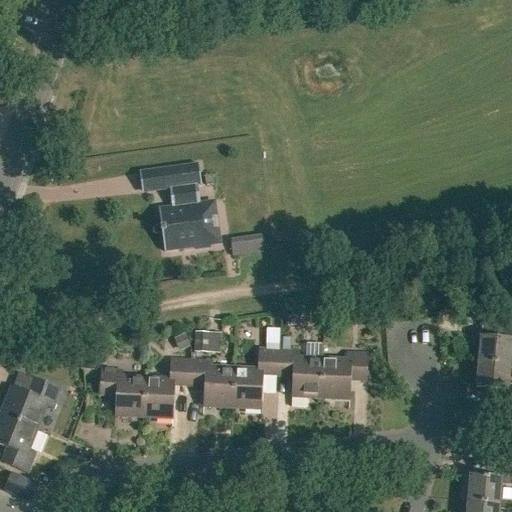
[(158,210),(164,253),(195,248),(195,251),(210,249),(209,245),(203,204),(195,205),(192,187),(201,186),(198,165),(161,170),(164,191),(172,190),(175,208),(158,210)]
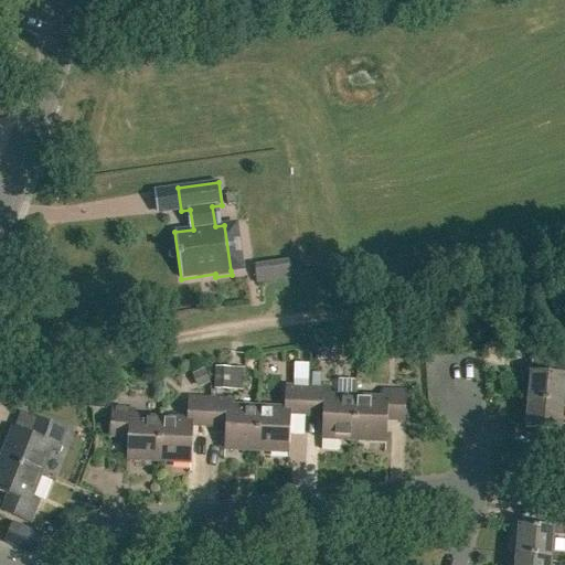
[(289,264),(253,268),(255,284),(291,279),(289,264)]
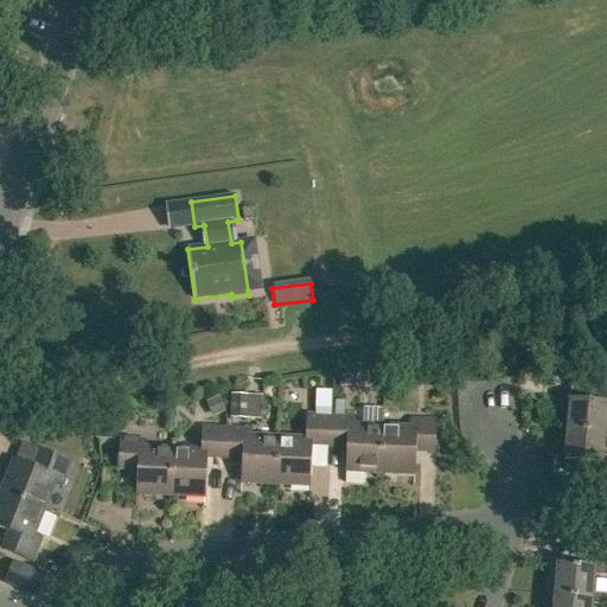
[(566,430),(606,434),(606,427),(605,428),(606,406),(606,404),(606,384),(572,382),(570,401),(569,401),(566,430)]
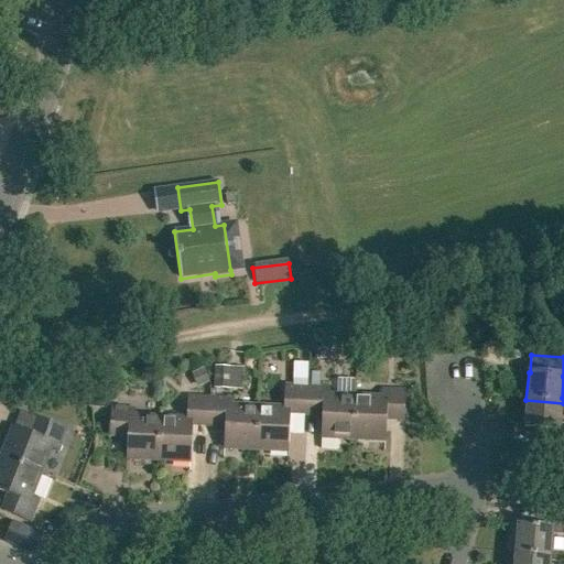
[(215,367),(214,390),(228,390),(229,368),(215,367)]
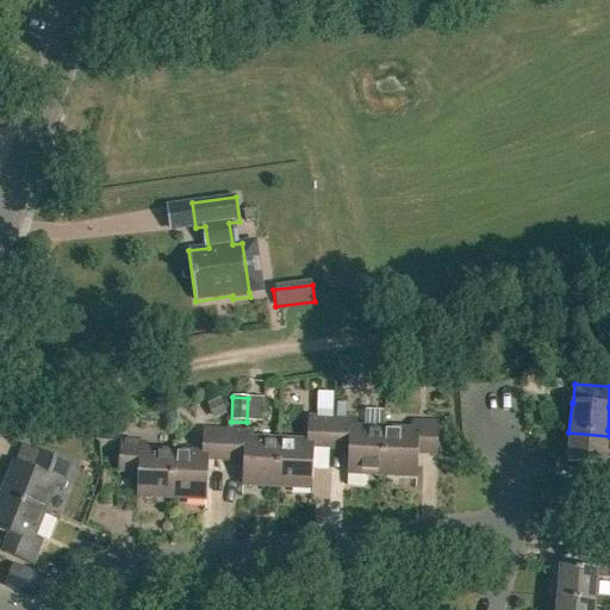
[(204,408),(210,422),(223,416),(217,402),(204,408)]
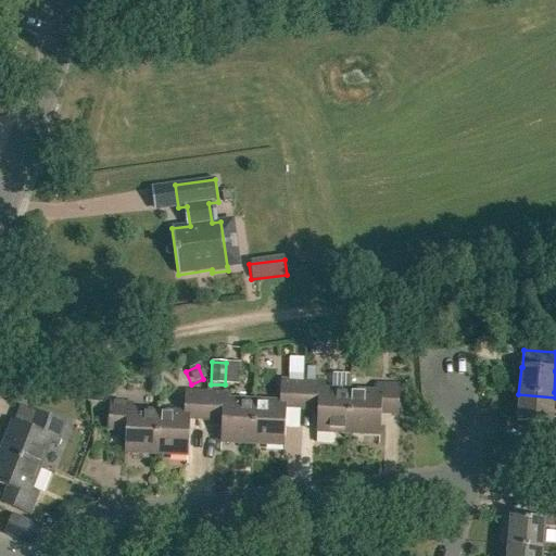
[(253,403),(251,443),(282,445),(285,411),(300,411),(302,382),(279,381),(278,404),(253,403)]
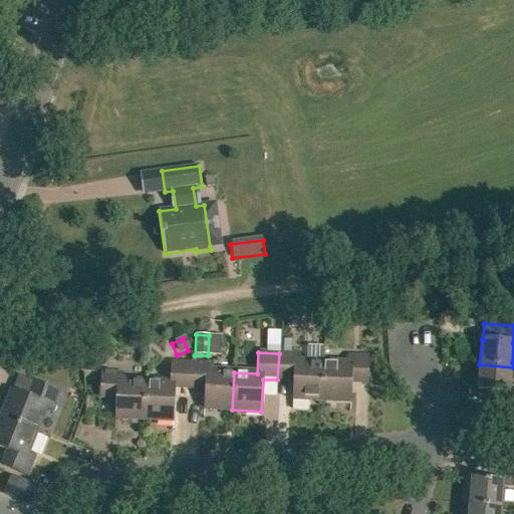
[(83,353),(82,370),(93,371),(94,354),(83,353)]
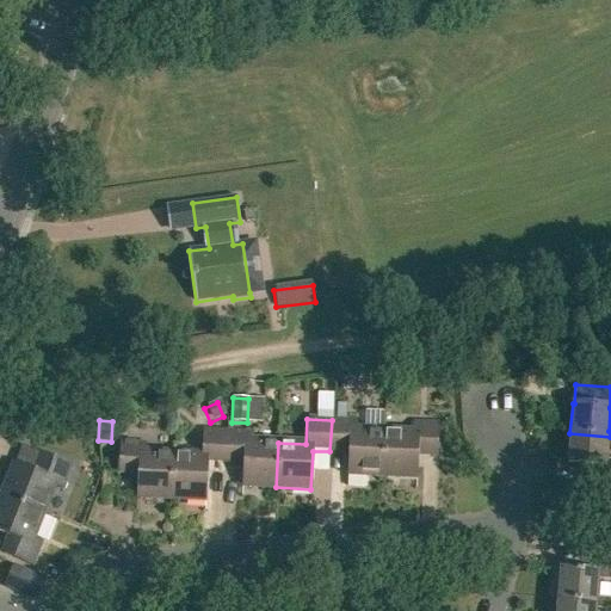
[(332,420),(329,451),(347,452),(346,474),(381,476),(383,432),(356,431),(356,421),(332,420)]
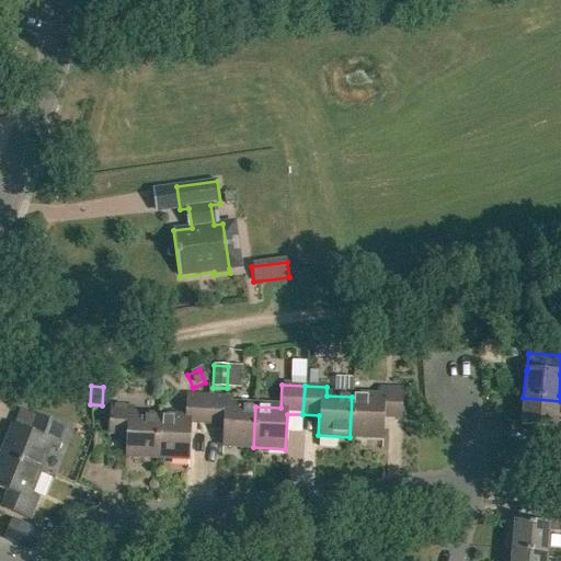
[(352,397),(350,437),(381,438),(382,419),(400,420),(402,390),(378,389),(378,398),(352,397)]
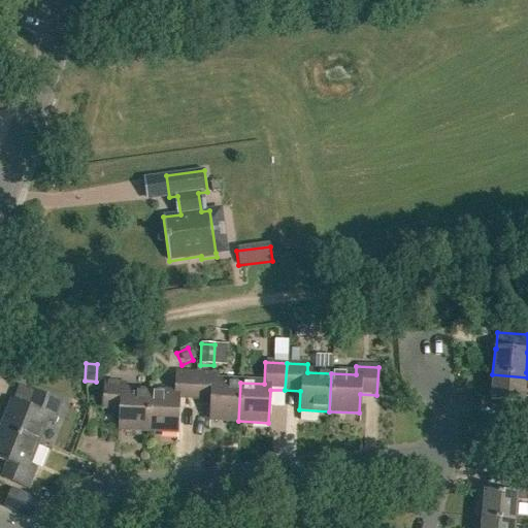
[(147,431),(177,432),(179,399),(194,400),(195,372),(174,371),(173,394),(150,393),(147,431)]
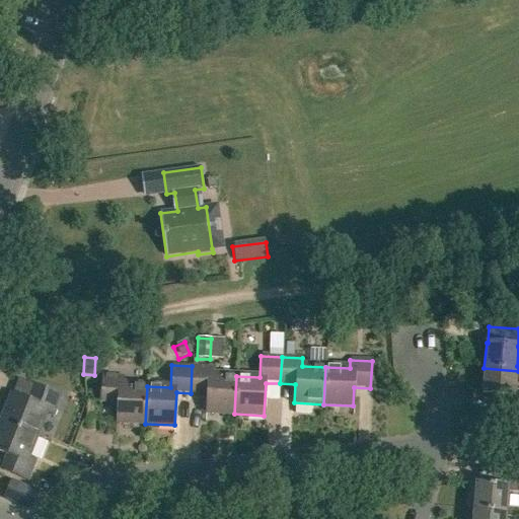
[(192,366),(191,393),(206,393),(205,413),(234,414),(236,376),(212,375),(213,367),(192,366)]
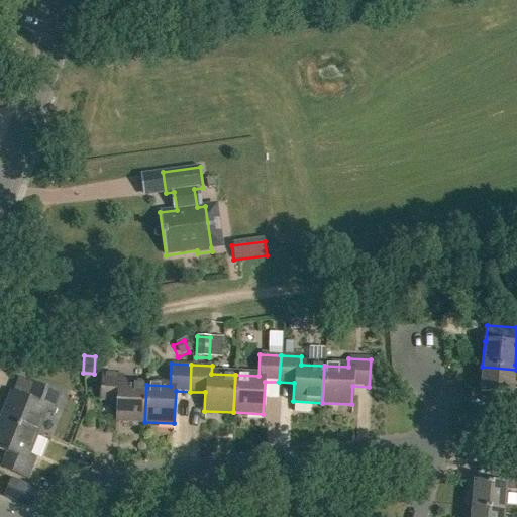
[(516,370),(482,367),(480,393),(504,395),(503,410),(516,411),(516,389),(513,389),(514,374),(516,373),(516,370)]
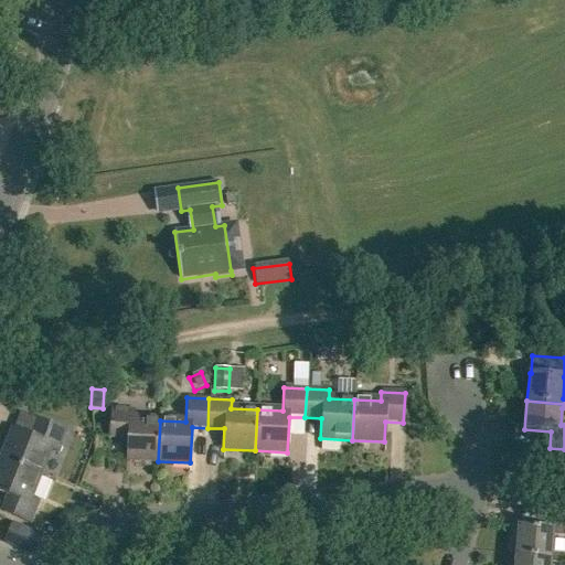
[(126,459),(158,461),(160,420),(134,418),(134,409),(110,408),(108,438),(126,439),(126,459)]
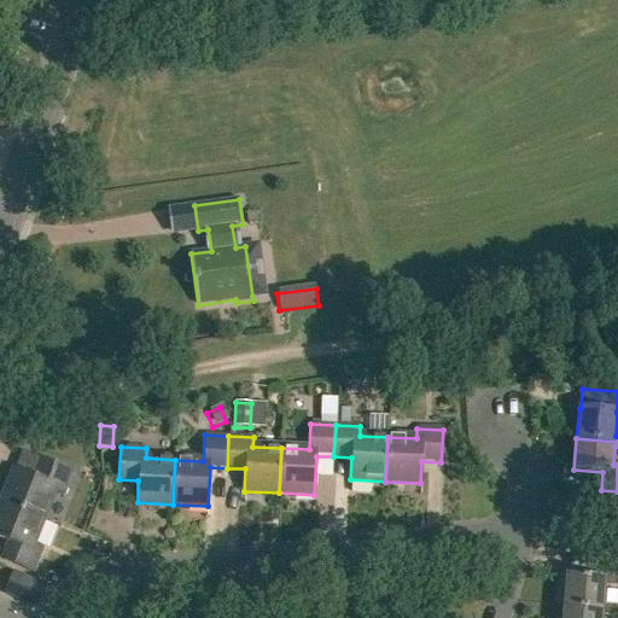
[(1,501),(42,518),(53,493),(62,495),(71,471),(42,459),(35,477),(15,470),(1,501)]
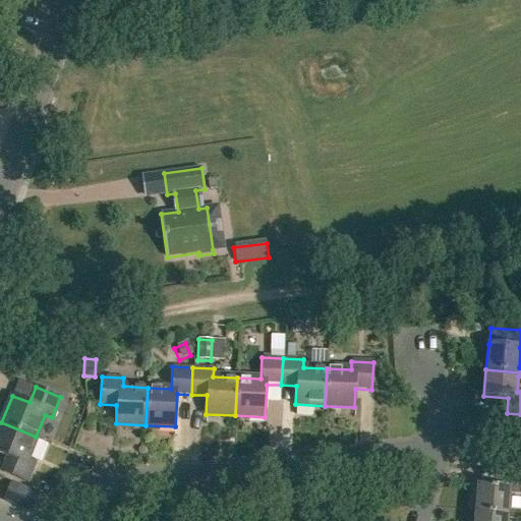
[(1,472),(26,482),(35,461),(27,458),(36,437),(1,422),(0,425),(0,454),(7,457),(1,472)]
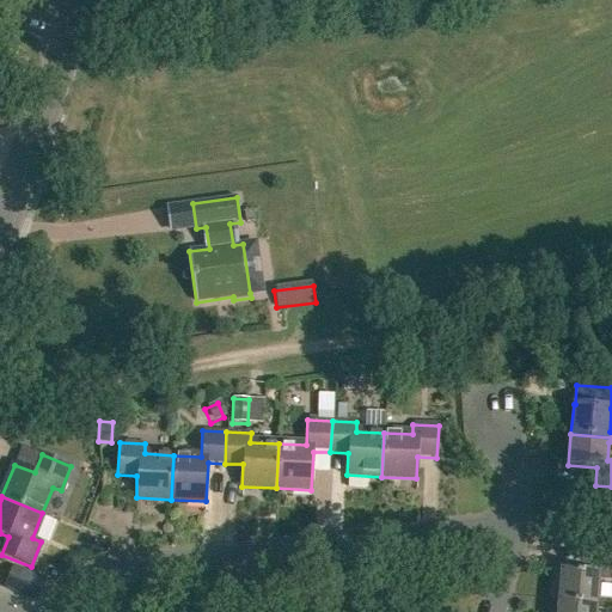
[(561,570),(558,600),(611,604),(611,600),(597,599),(598,580),(611,581),(611,555),(591,554),(589,573),(561,570)]
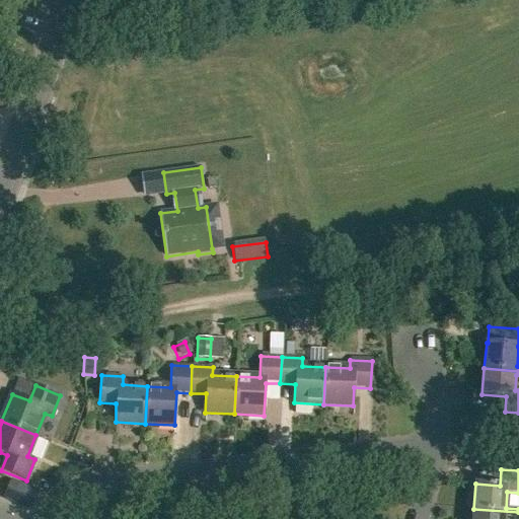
[(5,497),(4,498),(26,508),(30,507),(32,503),(36,492),(11,482),(5,497)]
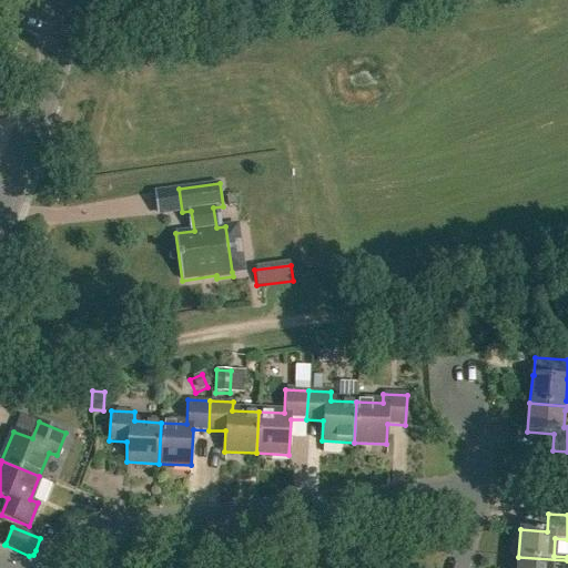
[(553,567),(553,566),(567,567),(567,560),(518,557),(516,567),(553,567)]
